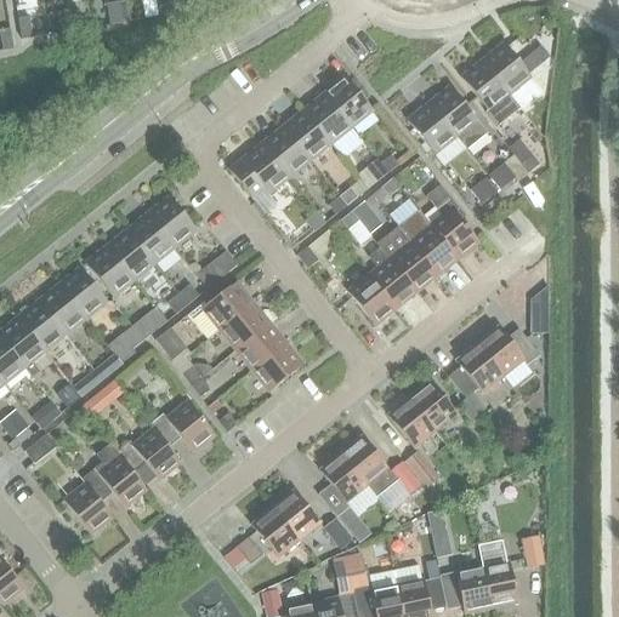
[(111,22),(120,21),(118,0),(107,3),(111,22)]
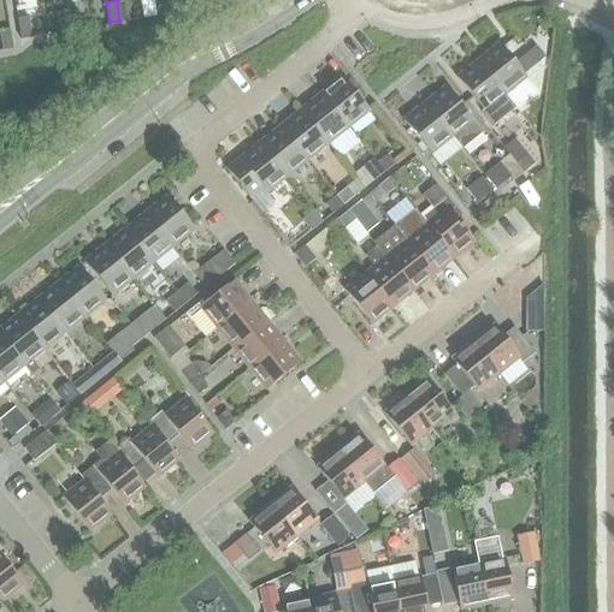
[(119,21),(130,18),(127,0),(117,0),(119,21)]
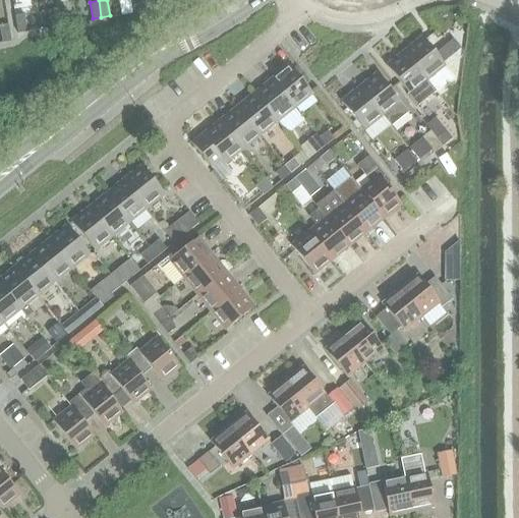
[(131,0),(133,12),(141,10),(139,0),(131,0)]
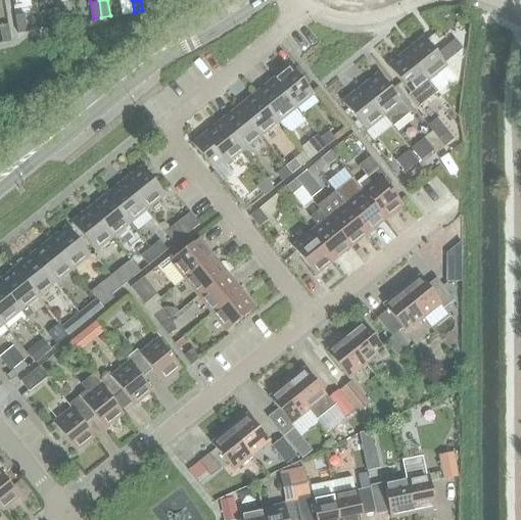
[(140,0),(142,10),(151,9),(149,0),(140,0)]
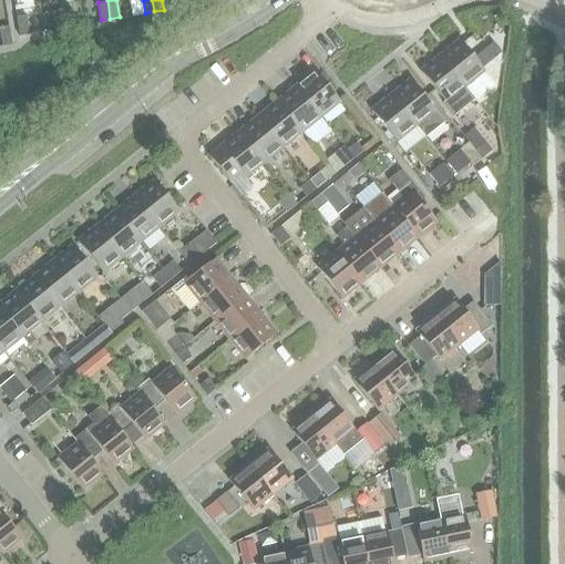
[(65,27),(75,24),(72,7),(62,8),(65,27)]
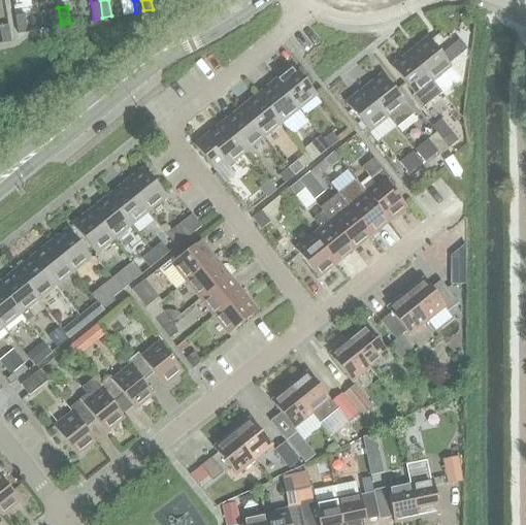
[(61,25),(58,7),(50,8),(53,26),(61,25)]
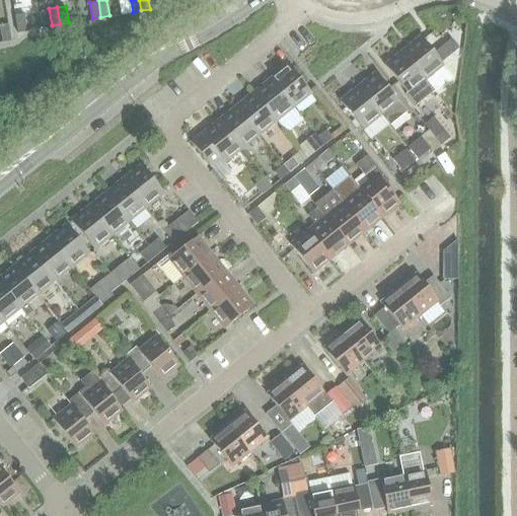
[(18,31),(27,29),(24,12),(15,14),(18,31)]
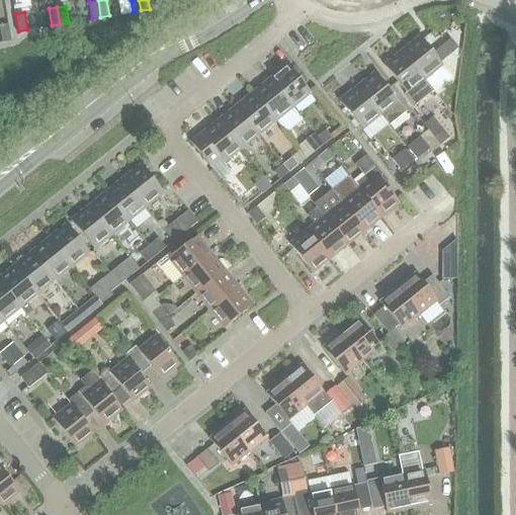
[(8,22),(7,22),(0,23),(0,25),(2,40),(11,39),(8,22)]
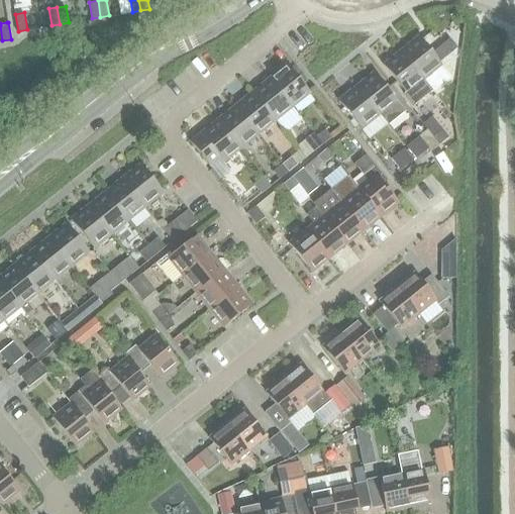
[(419,34),(401,48),(424,77),(441,63),(439,60),(432,50),(419,34)]
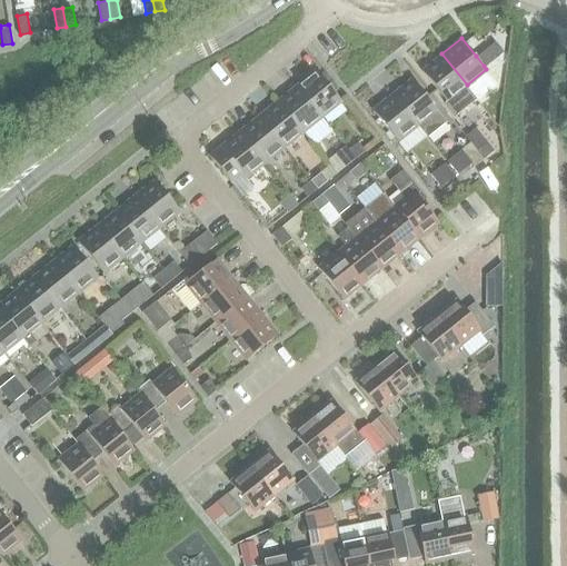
[(476,56),(484,66),(504,50),(496,40),(476,56)]
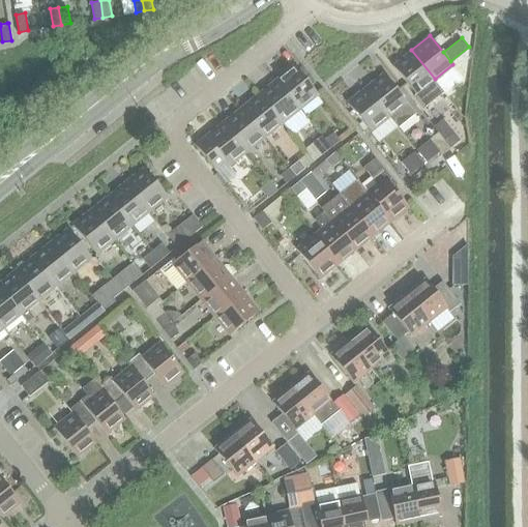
[(416,93),(435,79),(411,50),(393,64),(416,93)]
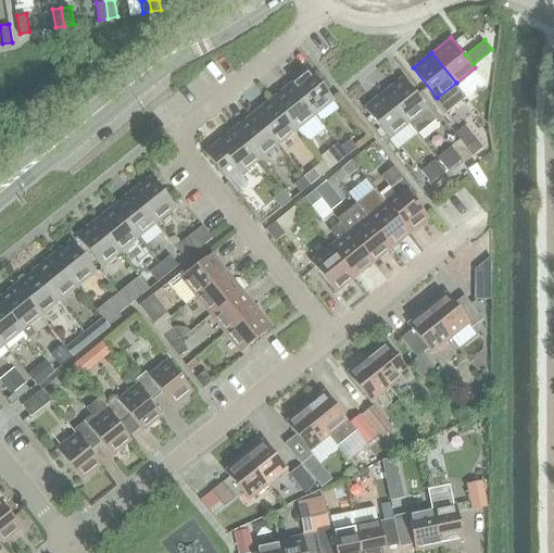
[(290,83),(315,113),(334,98),(310,66),(290,83)]
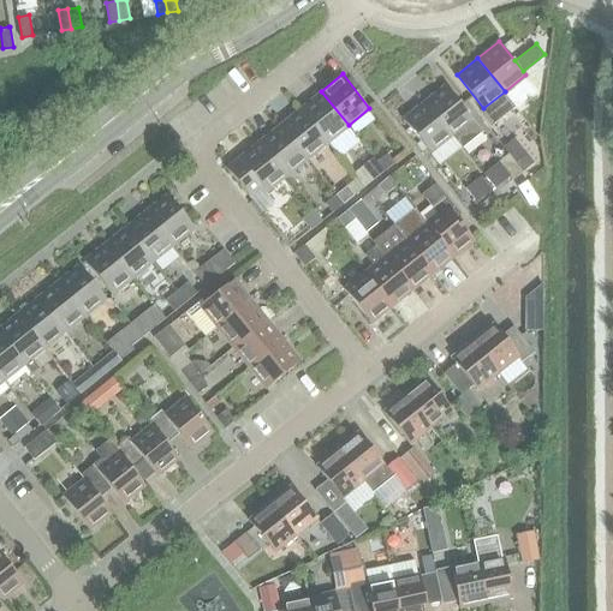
[(446,84),(426,100),(452,133),(462,145),(482,129),(446,84)]
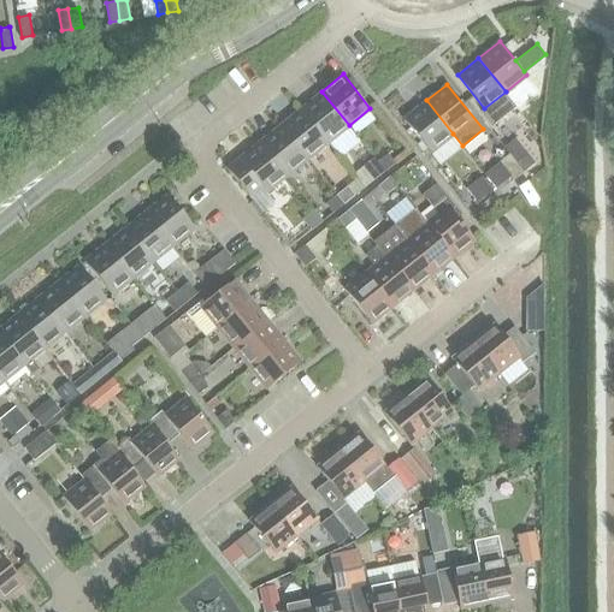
[(349,125),(322,91),(301,107),(329,141),(349,125)]
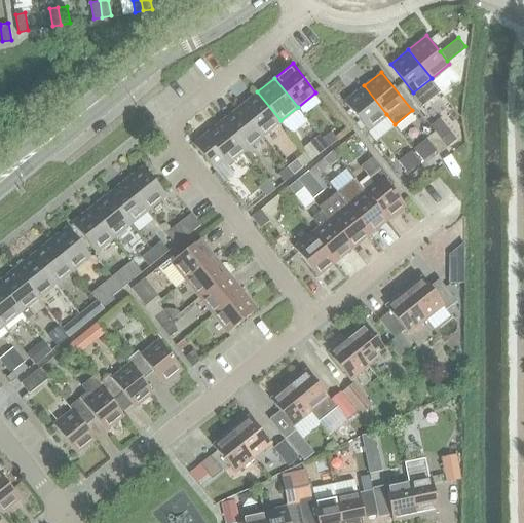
[(364,85),(345,101),(368,129),(386,114),(364,85)]
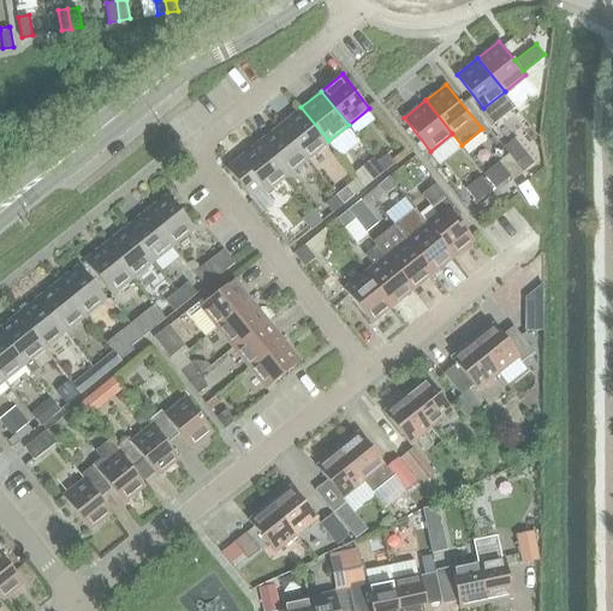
[(328,141),(301,107),(280,124),(308,157),(328,141)]
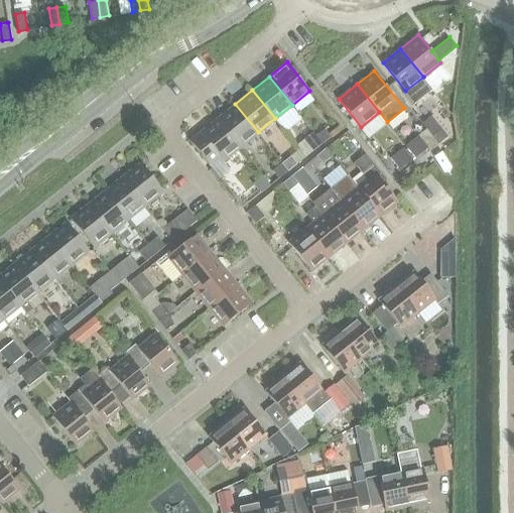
[(258,132),(235,104),(218,117),(241,145),(258,132)]
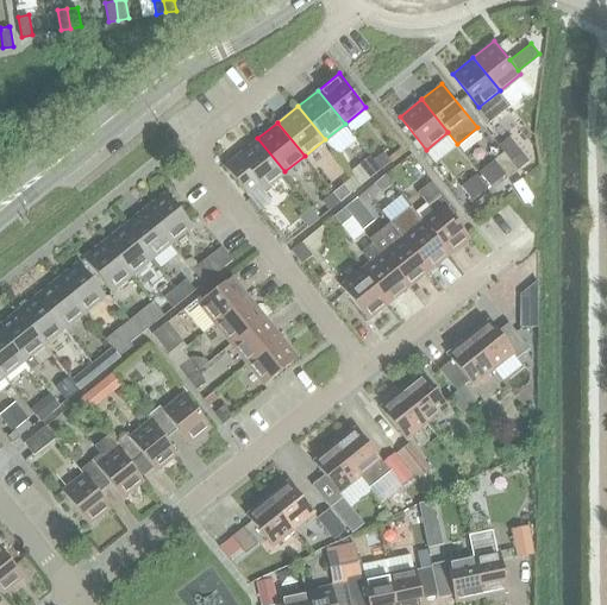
[(264,188),(285,171),(257,138),(225,164),(251,199),(252,197),(248,191),(260,183),(264,188)]
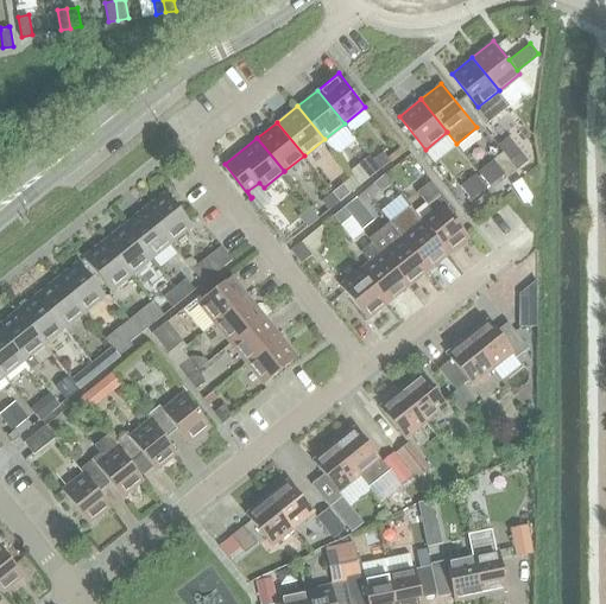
[(383,150),(372,158),(380,167),(391,159),(383,150)]
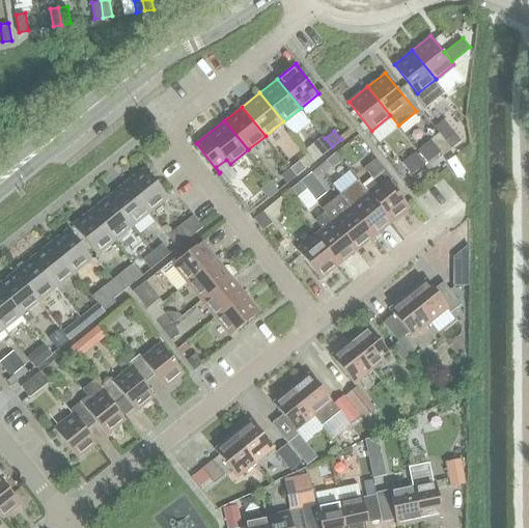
[(451,146),(461,139),(454,131),(445,138),(451,146)]
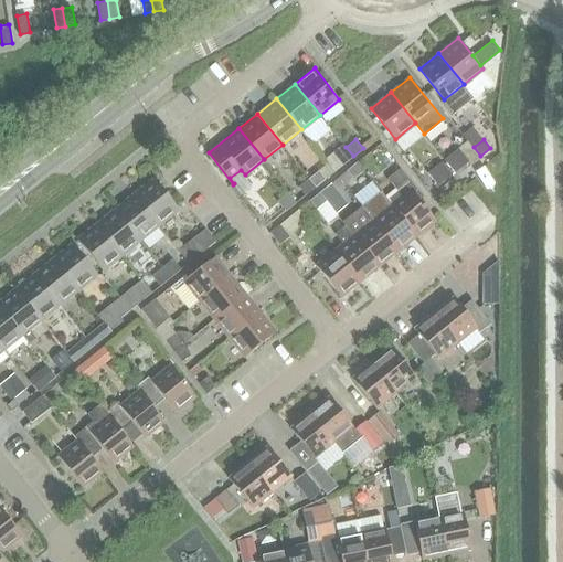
[(342,142),(332,150),(343,163),(353,156),(346,147),(342,142)]
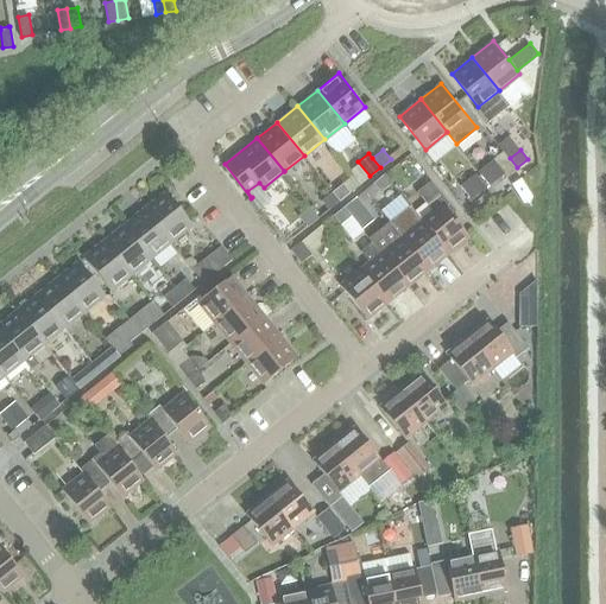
[(494,159),(479,171),(490,184),(505,172),(494,159)]
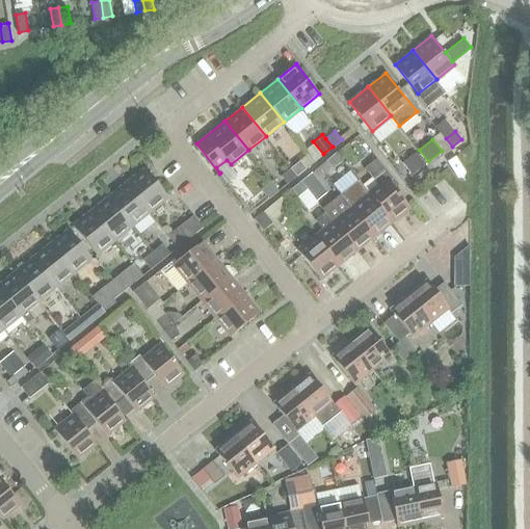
[(403,161),(413,174),(426,162),(416,151),(403,161)]
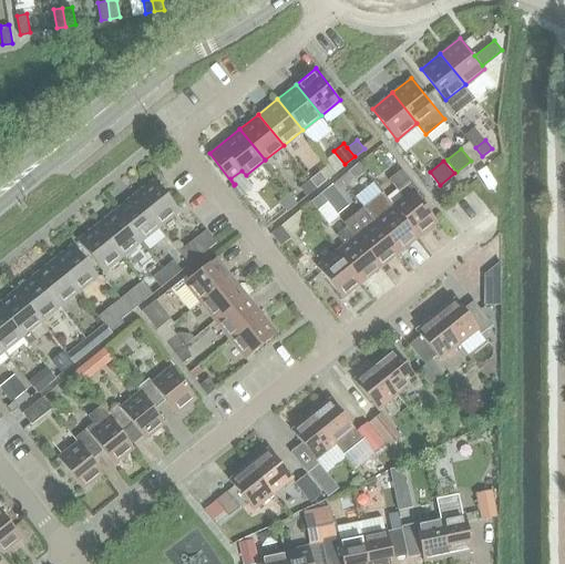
[(359,162),(349,170),(356,177),(366,170),(359,162)]
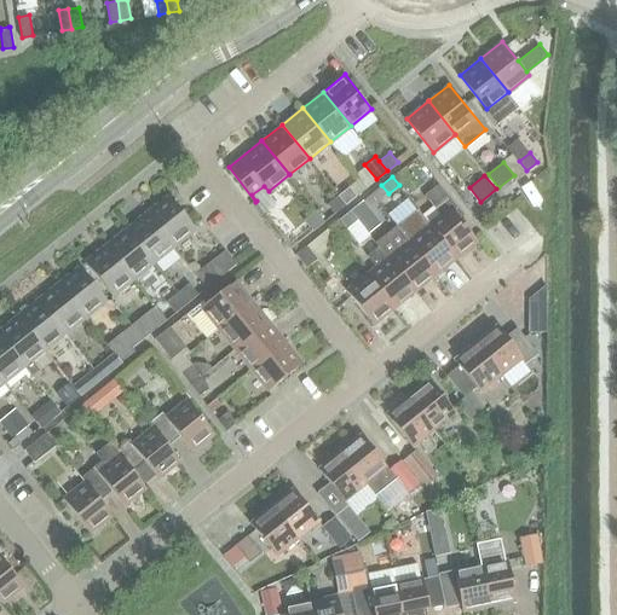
[(478,239),(460,218),(465,214),(439,183),(426,193),(442,213),(430,222),(456,256),(478,239)]
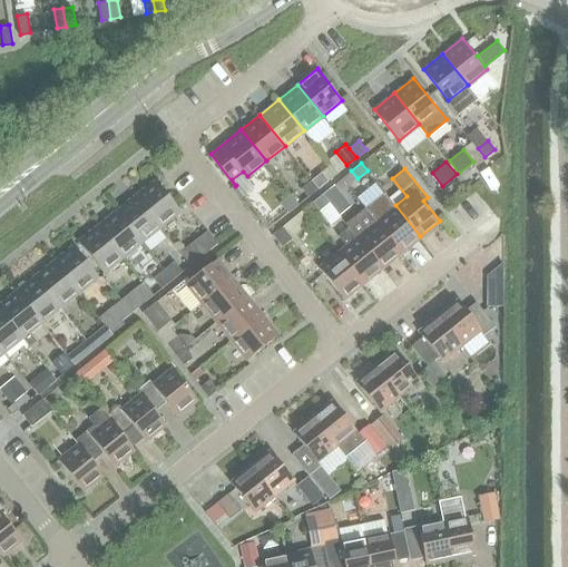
[(319,187),(329,179),(322,170),(312,178),(319,187)]
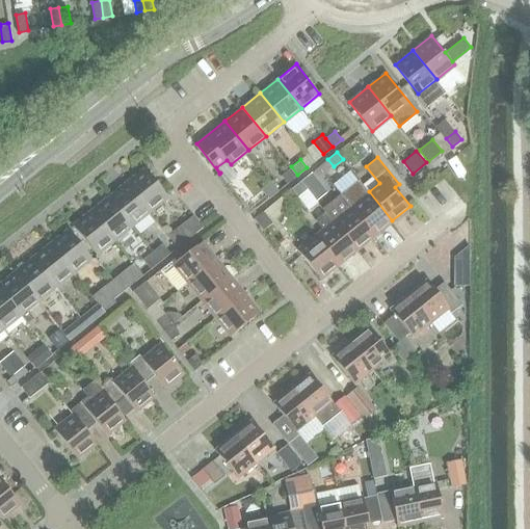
[(144,166),(127,181),(150,210),(168,195),(144,166)]
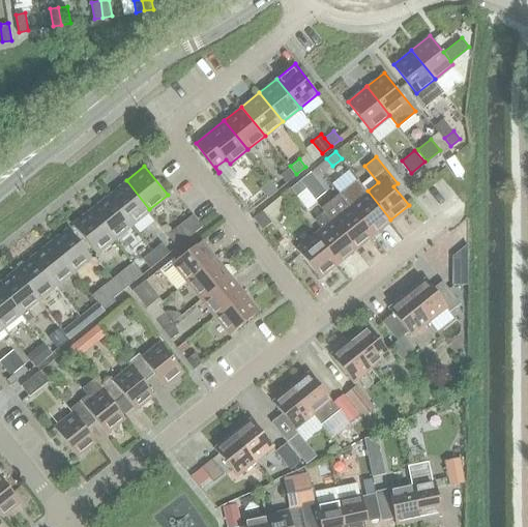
[(296,174),(290,166),(281,173),(287,181),(296,174)]
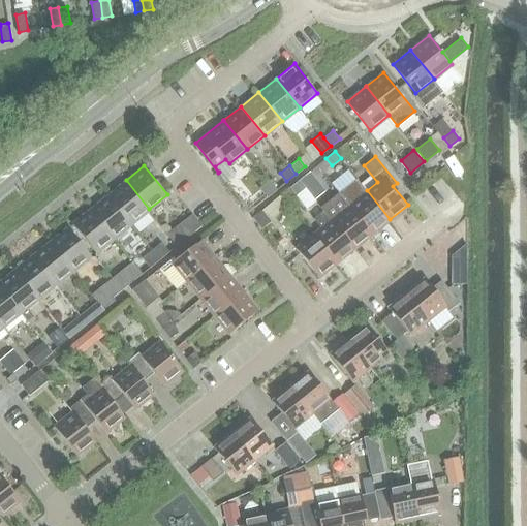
[(315,179),(309,171),(300,179),(306,186),(315,179)]
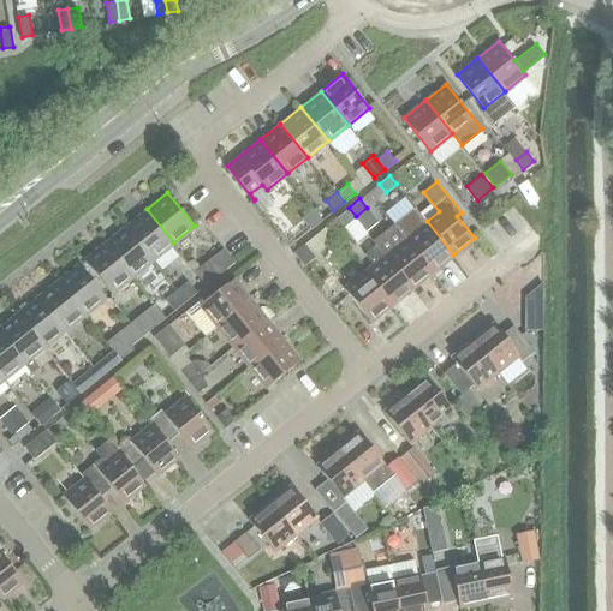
[(394,223),(406,238),(433,271),(453,255),(427,221),(414,207),(394,223)]
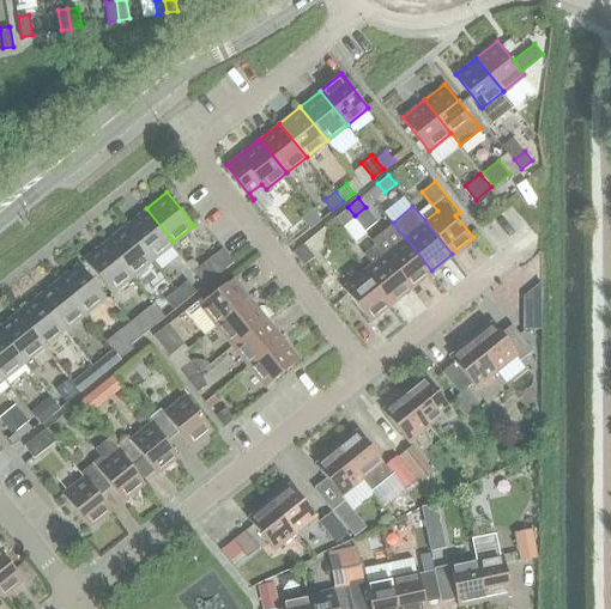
[(355,215),(348,207),(337,215),(344,225),(355,215)]
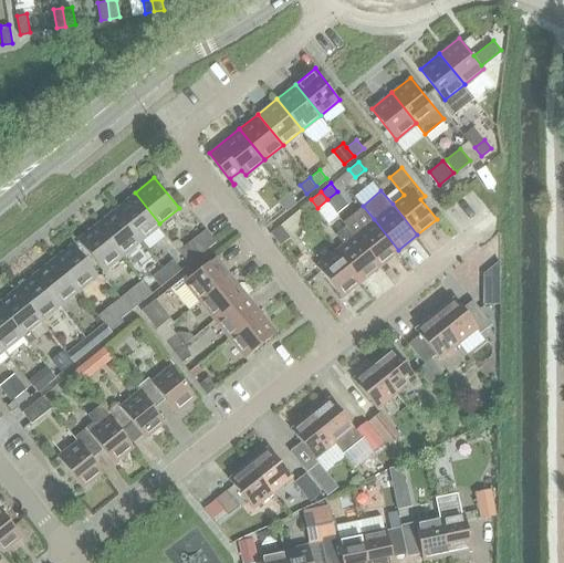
[(159,223),(135,193),(116,208),(141,239),(159,223)]
